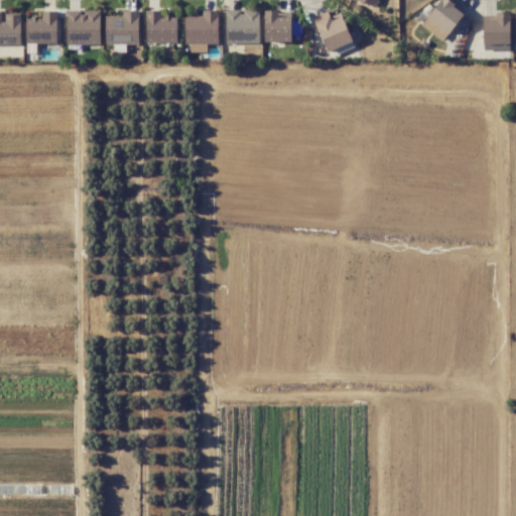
[(449,3),(452,0),(439,0),(420,24),(441,41),(464,14),(449,3)]
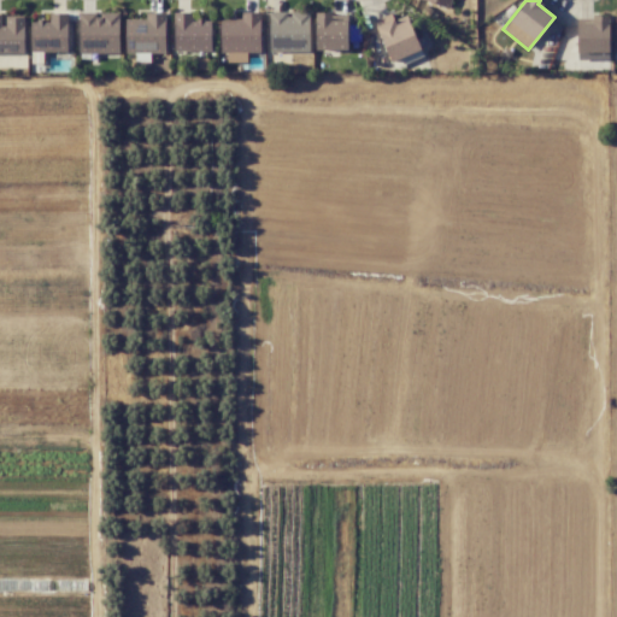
[(269,51),(309,52),(310,12),(289,11),(289,12),(270,12),(269,51)]
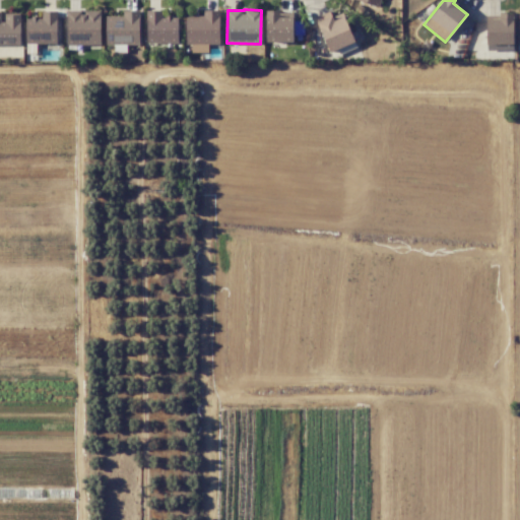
[(101,46),(101,11),(66,10),(66,45),(101,46)]
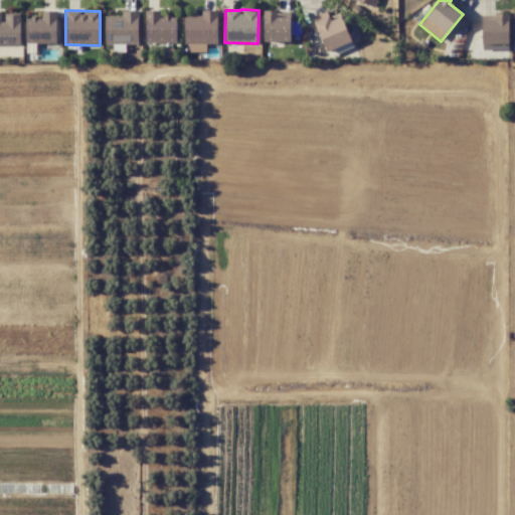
[(105,16),(105,44),(138,43),(137,10),(121,10),(121,16),(105,16)]
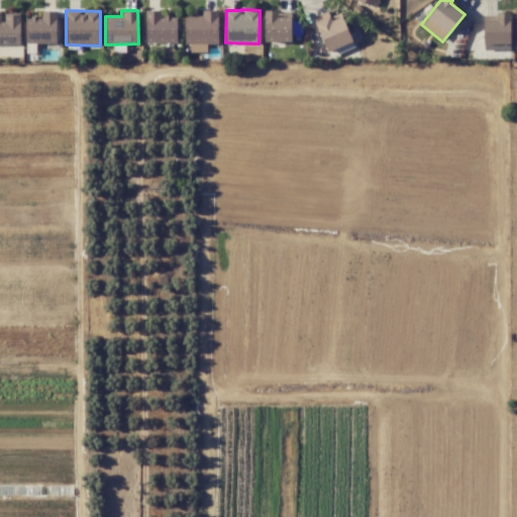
[(145,42),(177,43),(177,16),(161,16),(161,10),(145,10),(145,42)]
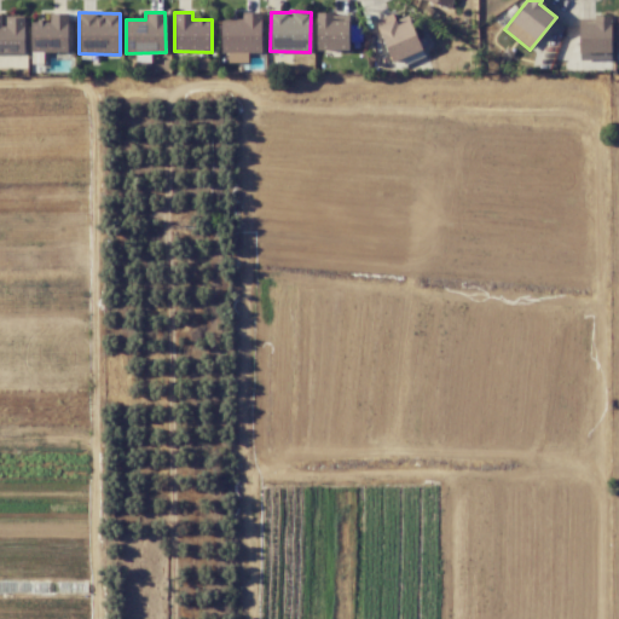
[(223,18),(221,62),(248,63),(248,53),(260,53),(261,12),(241,12),(241,19),(223,18)]
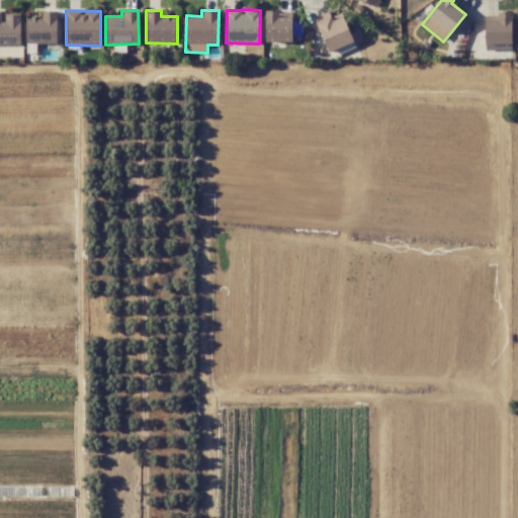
[(291,41),(291,16),(278,17),(278,10),(264,11),(265,41),(291,41)]
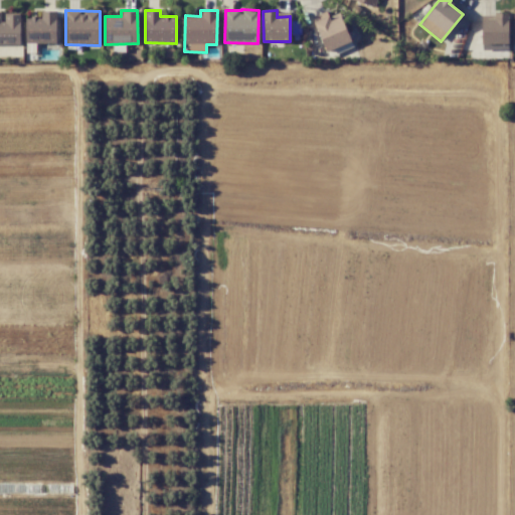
[(55,43),(55,11),(41,11),(40,17),(25,17),(25,43),(55,43)]
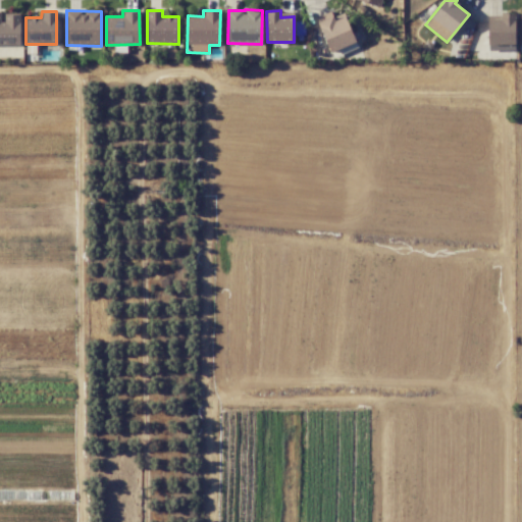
[(318,22),(331,53),(356,42),(344,13),(333,17),(330,11),(321,15),(323,20),(318,22)]
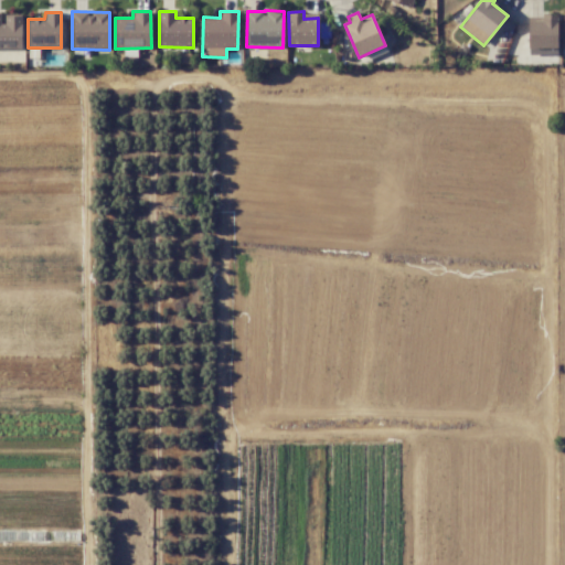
[(0,48),(21,49),(22,14),(3,14),(3,13),(0,13),(0,48)]
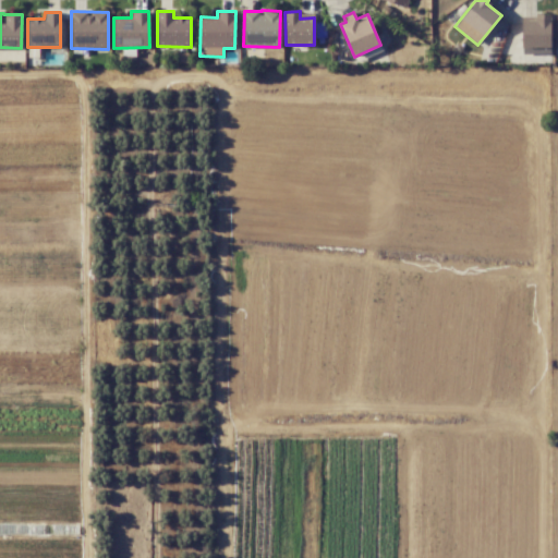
[(522,55),(550,53),(550,19),(521,19),(522,55)]
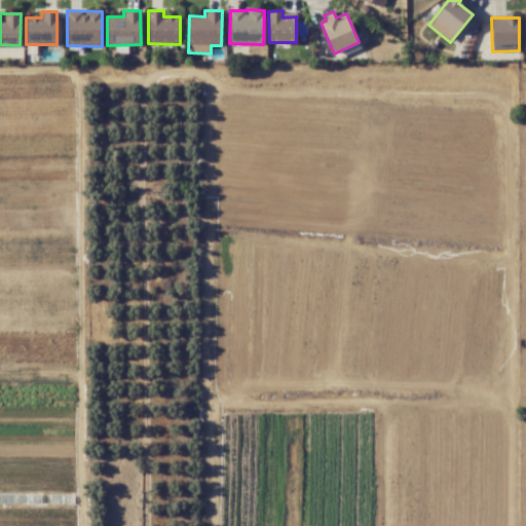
All buildings are outlined.
